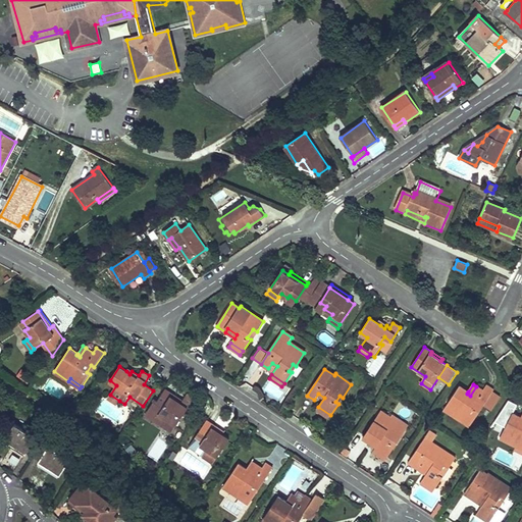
[(468,392),(460,386),(445,409),(460,419),(462,416),(472,423),(480,411),(477,409),(481,403),(484,405),(485,403),(493,390),(486,385),(483,390),(476,386),(470,396),(467,394),(468,392)]
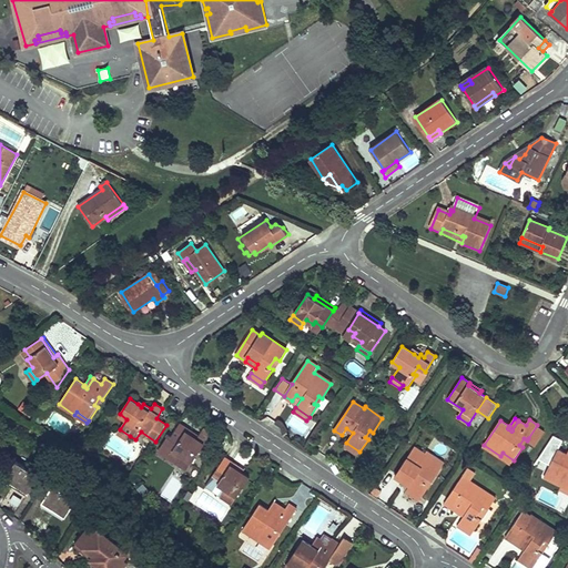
[(545,432),(537,425),(528,438),(536,444),(545,432)]
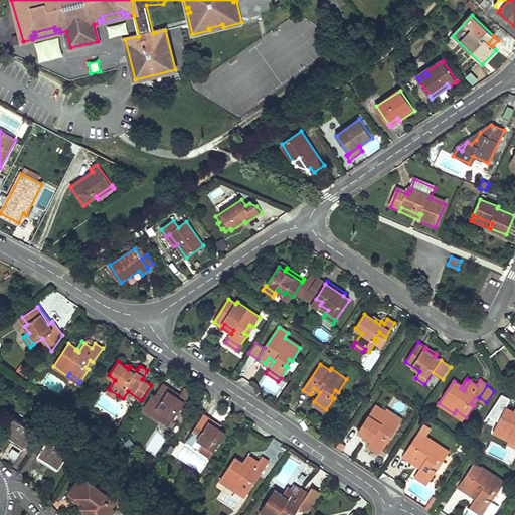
[(193,395),(184,388),(178,397),(162,386),(156,395),(154,394),(146,405),(162,416),(172,423),(186,402),(187,403),(193,395)]
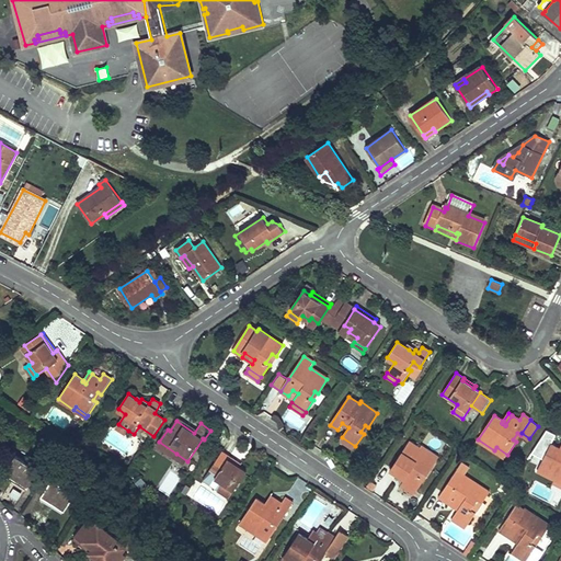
[(128,431),(118,424),(115,427),(126,435),(128,431)]
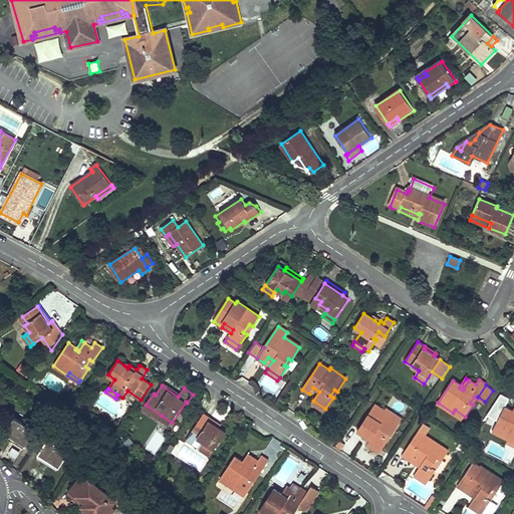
[(325,409),(313,401),(311,404),(323,412),(325,409)]
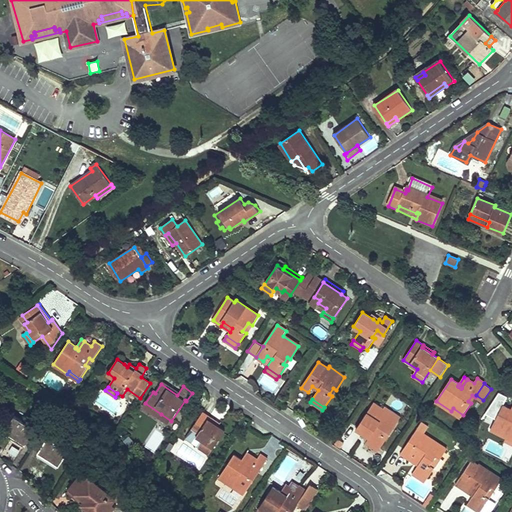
[(384,409),(375,403),(357,430),(363,434),(367,428),(373,432),(368,440),(380,448),(387,437),(385,436),(389,430),(391,431),(401,417),(385,407),(384,409)]
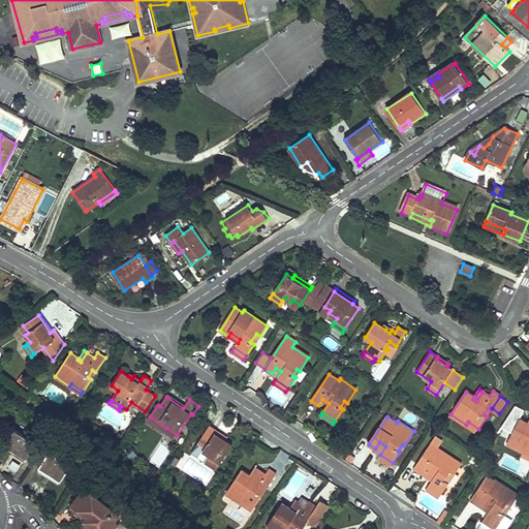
[(528,423),(520,418),(507,444),(523,452),(525,448),(528,450),(528,425),(527,425),(528,423)]
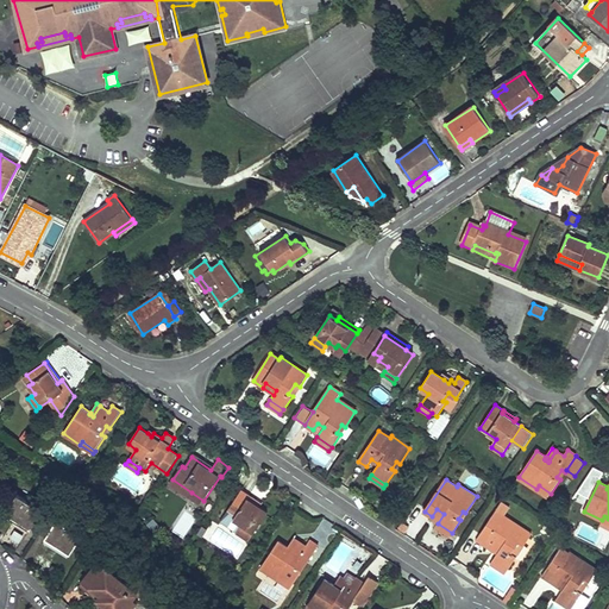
[(539,485),(537,489),(548,497),(551,494),(539,485)]
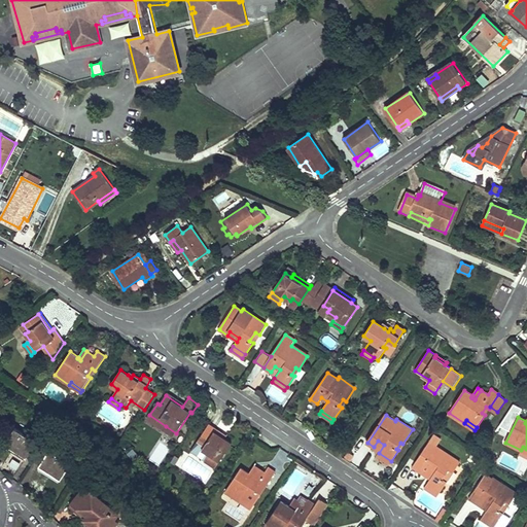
[(227,436),(209,424),(207,426),(225,438),(227,436)]
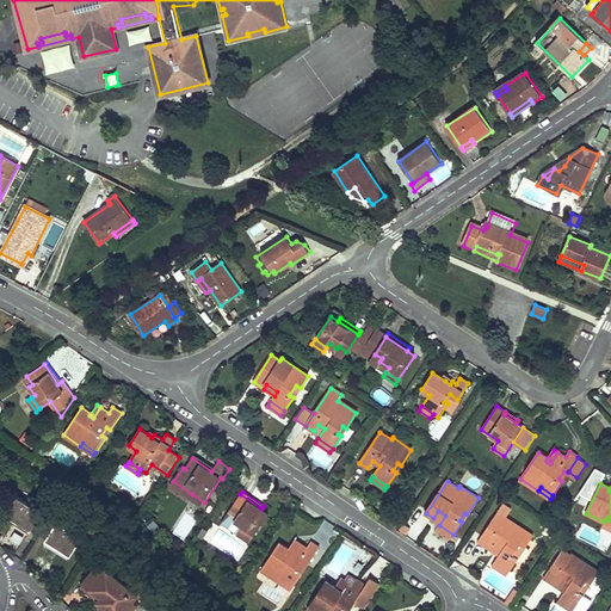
[(204,503),(192,494),(190,498),(202,506),(204,503)]
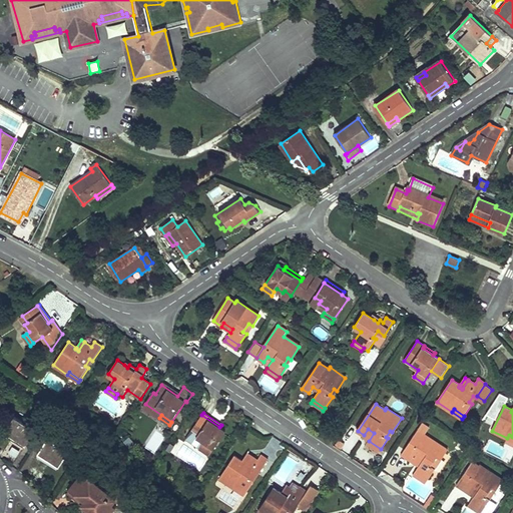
[(219,427),(201,415),(192,429),(199,433),(197,436),(204,441),(201,445),(212,452),(225,431),(219,427)]
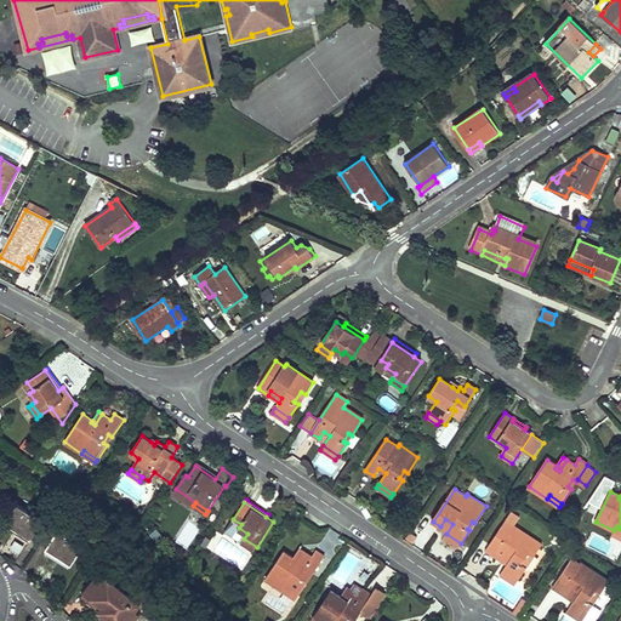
[(51,525),(20,503),(7,523),(39,545),(51,525)]
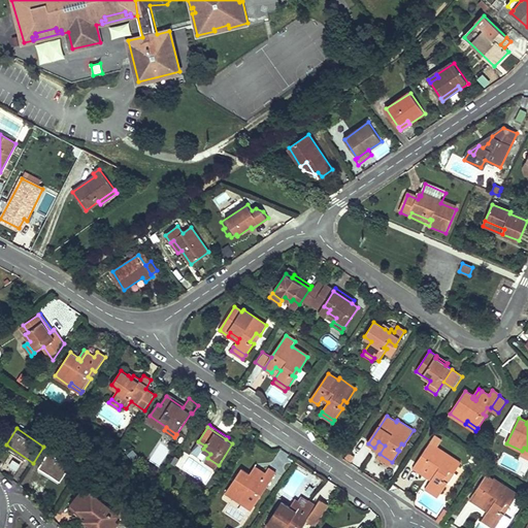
[(441,442),(434,437),(429,446),(414,468),(422,474),(424,471),(433,477),(431,481),(427,486),(440,495),(449,483),(444,480),(451,471),(454,473),(461,463),(438,447),(441,442)]
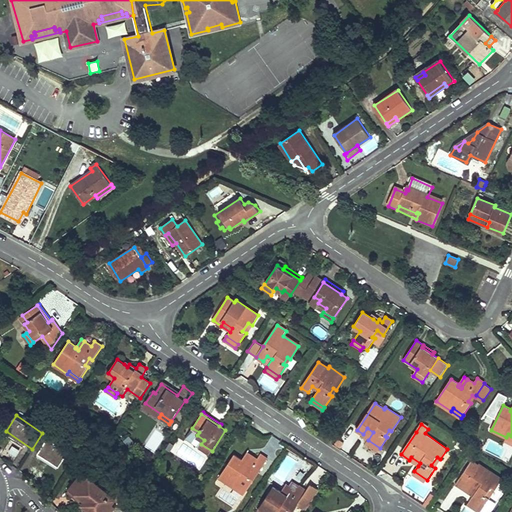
[(70,450),(42,433),(32,449),(60,466),(70,450)]
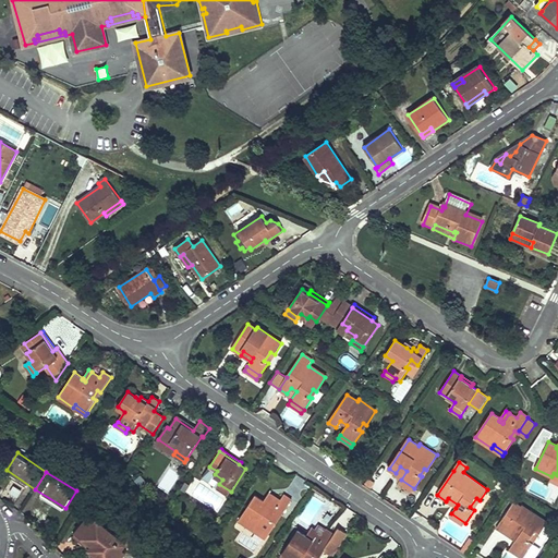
[(414,488),(401,480),(399,484),(412,493),(414,488)]
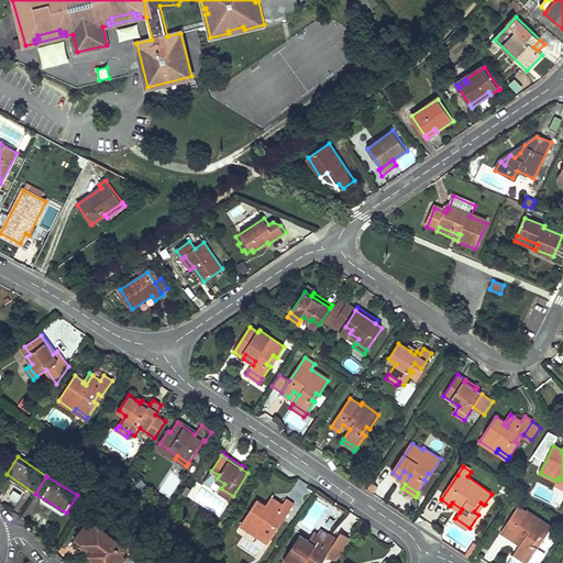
[(233,496),(221,488),(219,492),(230,499),(233,496)]
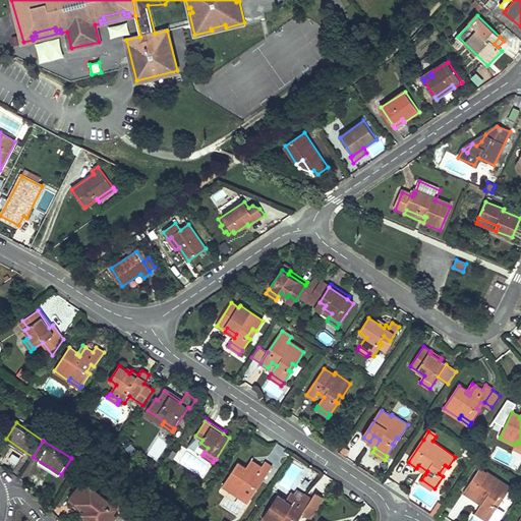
[(248,472),(254,462),(251,460),(246,468),(245,470),(248,472)]
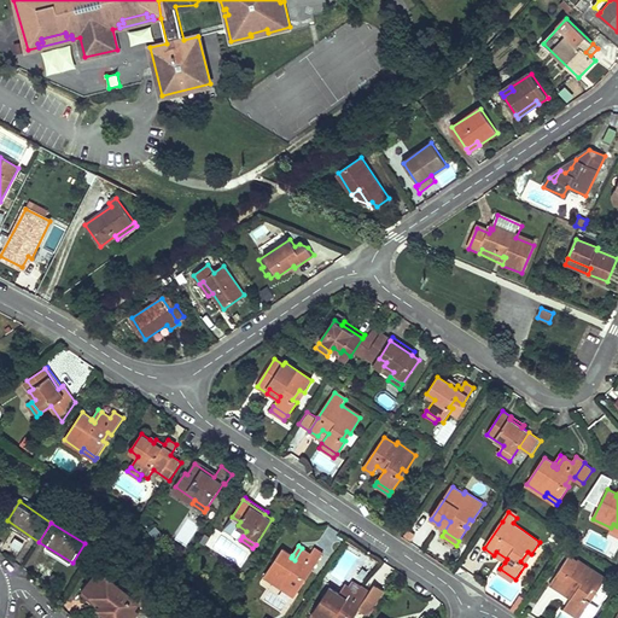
[(292,555),(283,549),(264,576),(280,588),(284,583),(297,593),(307,578),(303,576),(308,569),(312,571),(324,554),(314,548),(310,554),(302,548),(295,560),(291,558),(292,555)]
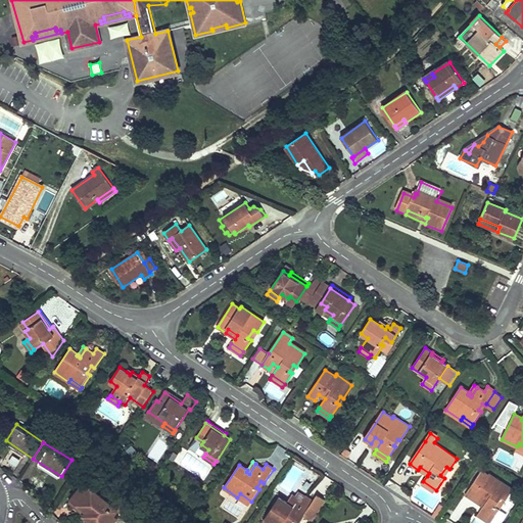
[(429,473),(420,467),(418,470),(427,476),(429,473)]
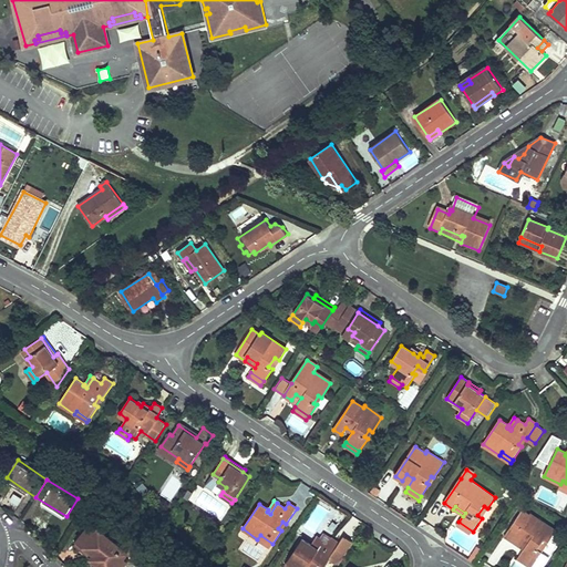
[(522,511),(504,536),(514,542),(516,539),(526,546),(524,549),(519,556),(534,565),(543,552),(538,549),(544,539),(548,543),(556,532),(529,514),(529,516),(522,511)]
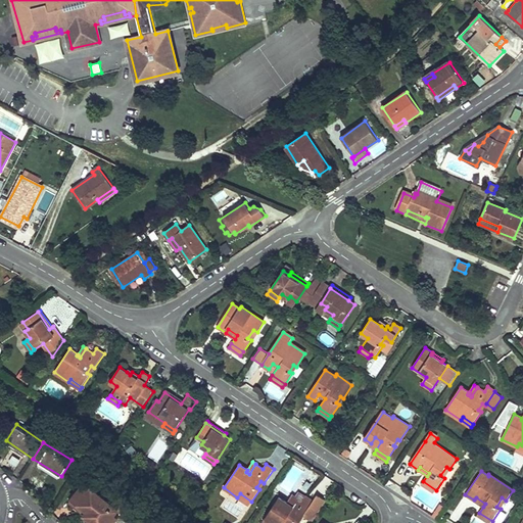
[(436,490),(423,481),(421,485),(434,493),(436,490)]
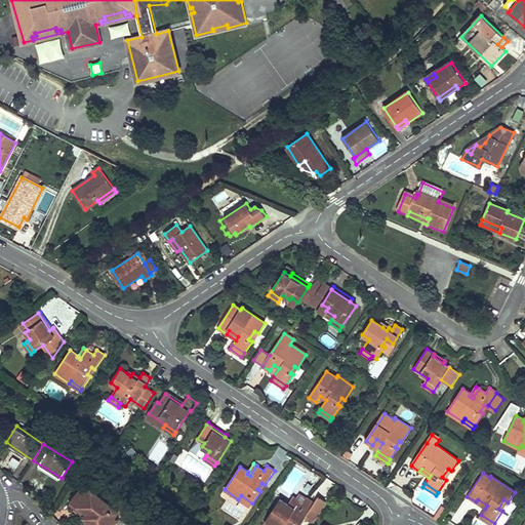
[(92,523),(110,502),(85,484),(72,500),(87,513),(85,515),(84,516),(92,523)]
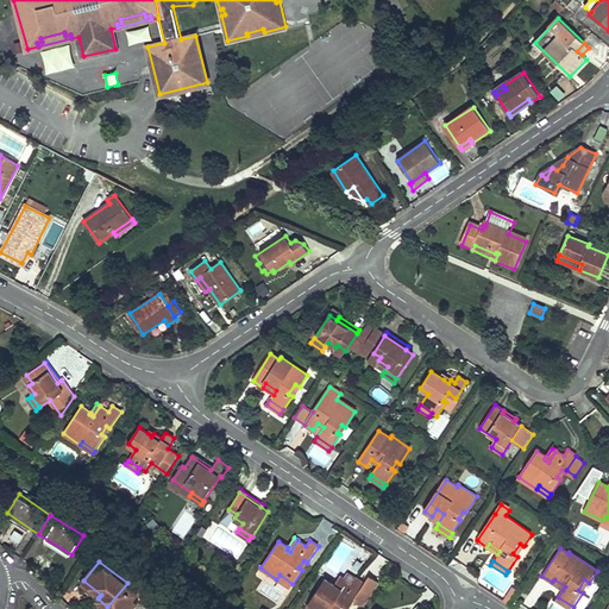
[(293,584),(280,575),(276,579),(289,589),(293,584)]
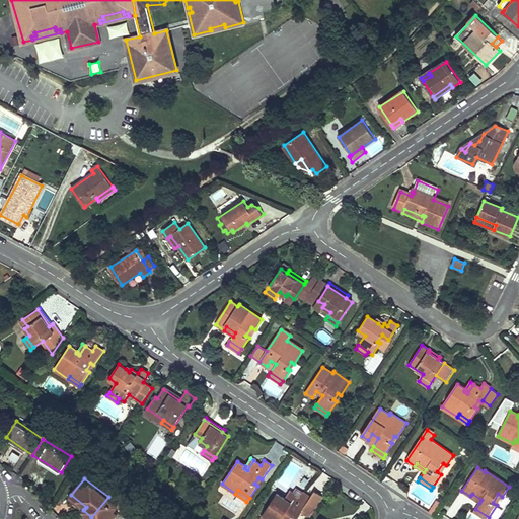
[(277,494),(262,516),(266,518),(296,518),(302,512),(311,517),(324,498),(315,492),(311,498),(304,494),(303,494),(296,490),(294,493),(288,501),(285,499),(277,494)]
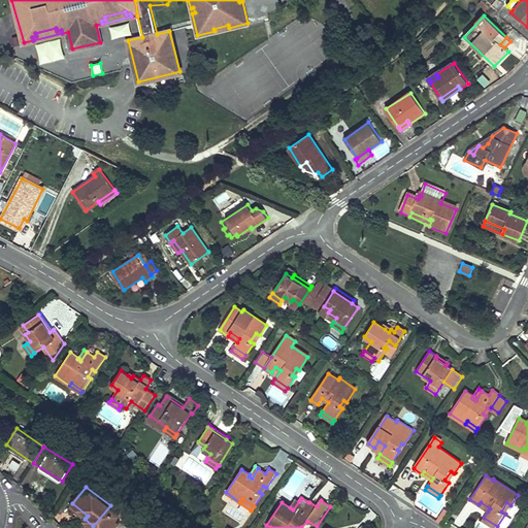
[(299,501),(296,499),(290,507),(293,509),(299,501)]
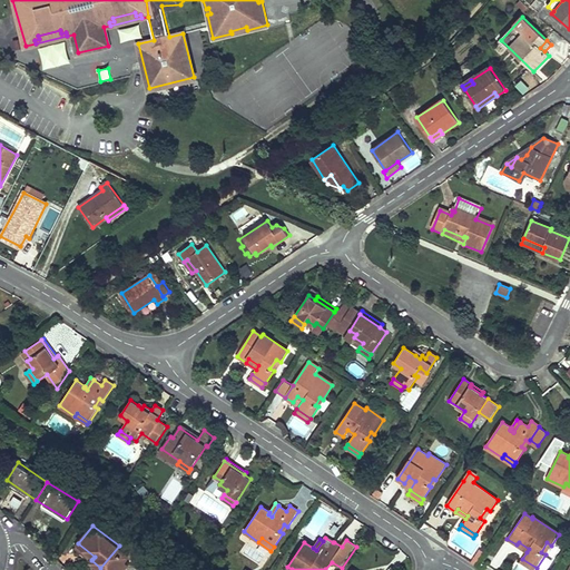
[(529,549),(519,542),(517,544),(527,552),(529,549)]
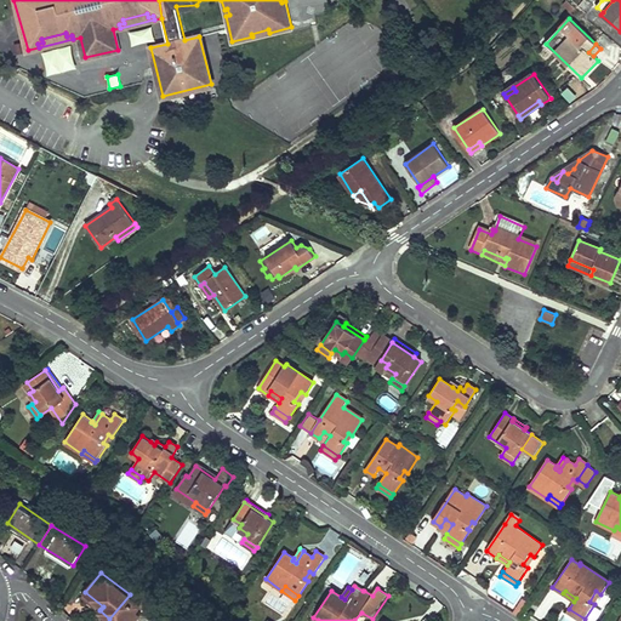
[(103,607),(85,592),(83,594),(101,609),(103,607)]
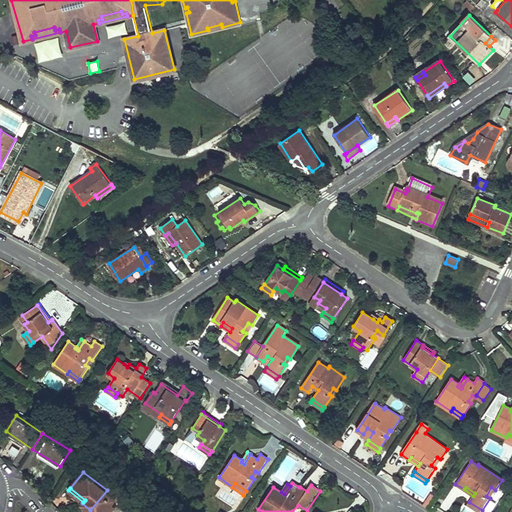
[(435,497),(430,493),(422,505),(427,509),(435,497)]
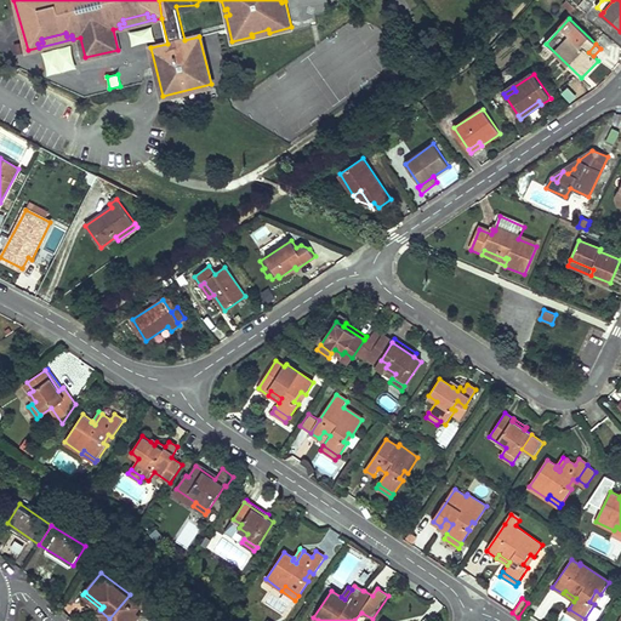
[(594,620),(602,611),(594,607),(585,620),(594,620)]
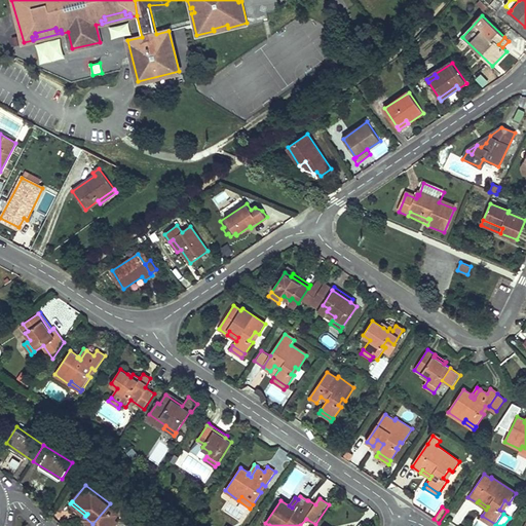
[(493,525),(495,524),(482,516),(480,519),(490,525),(493,525)]
